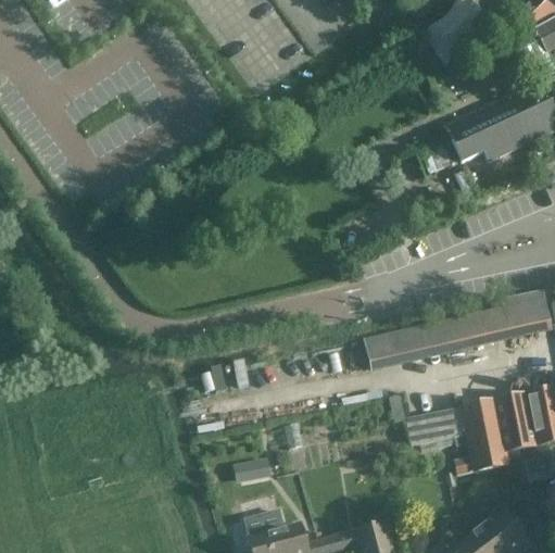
[(356,0),(374,15),(383,3),(379,0),(356,0)]
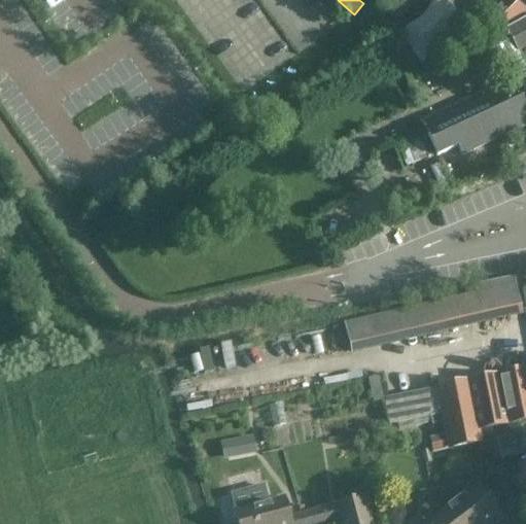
[(425,53),(478,19),(465,0),(430,0),(402,19),(425,53)]
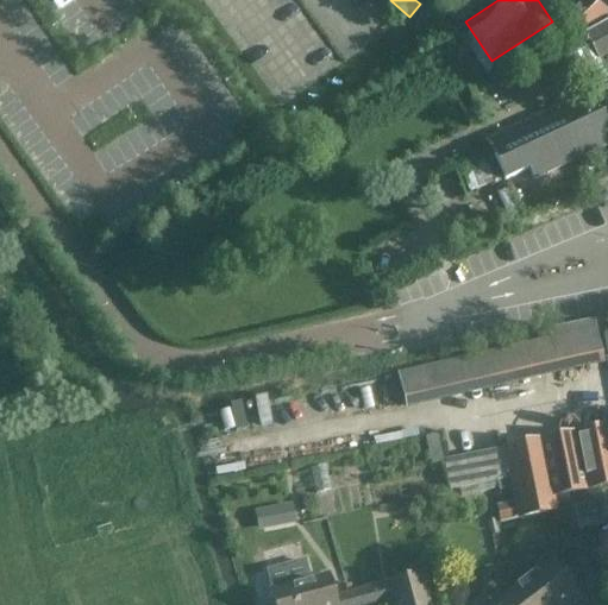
[(607,0),(607,20),(553,51),(578,95),(601,83),(589,63),(607,52),(607,0)]
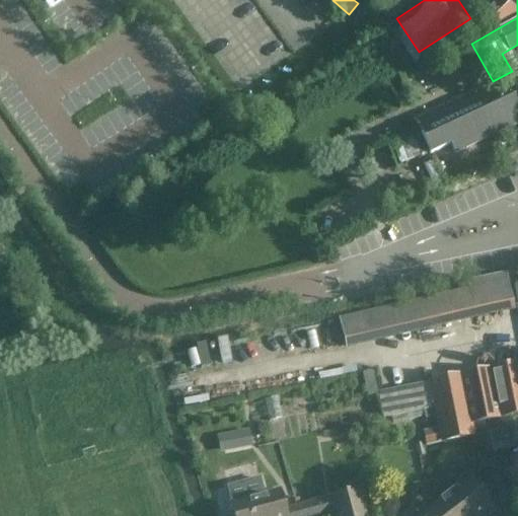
[(494,0),(502,8),(511,0),(494,0)]
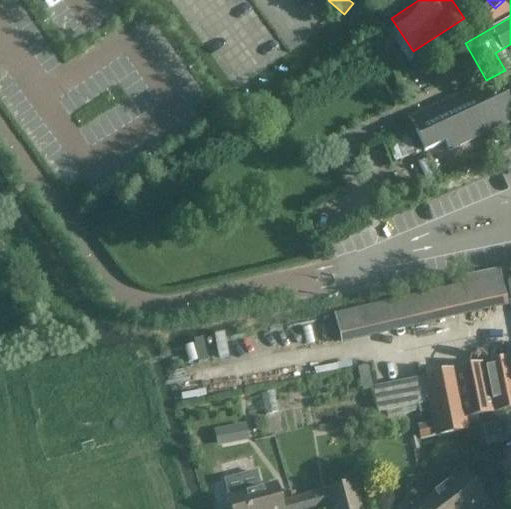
[(481,83),(409,117),(425,150),(445,140),(449,149),(510,120),(510,118),(506,111),(510,109),(510,104),(501,84),(485,92),(481,83)]
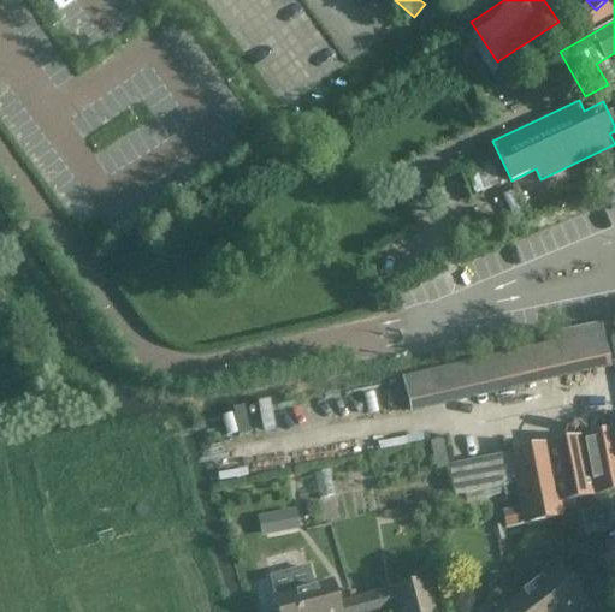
[(556,340),(403,376),(411,409),(610,363),(601,322),(555,333),(556,340)]
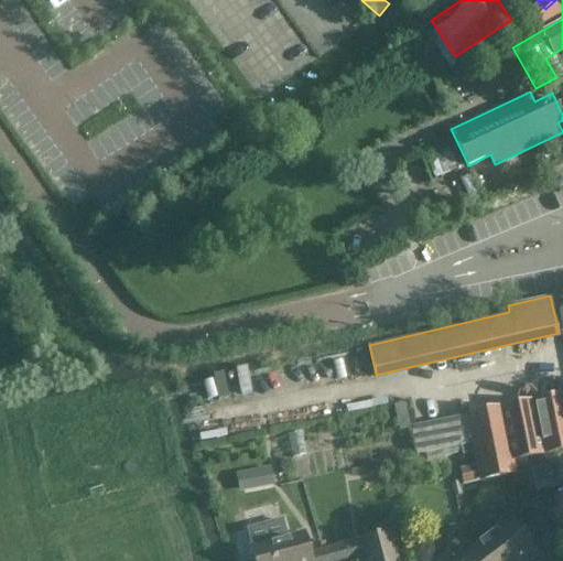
[(562,394),(411,425),(418,453),(474,442),(478,461),(482,478),(515,472),(512,459),(562,448),(562,394)]
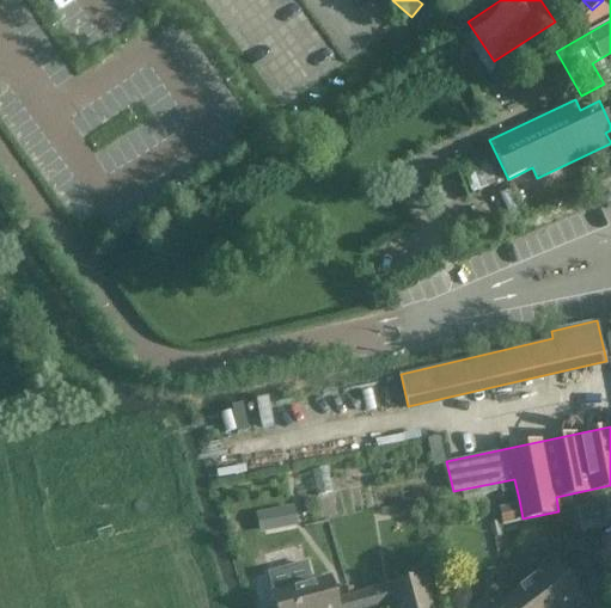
[(517,503),(499,507),(502,523),(520,520),(517,503)]
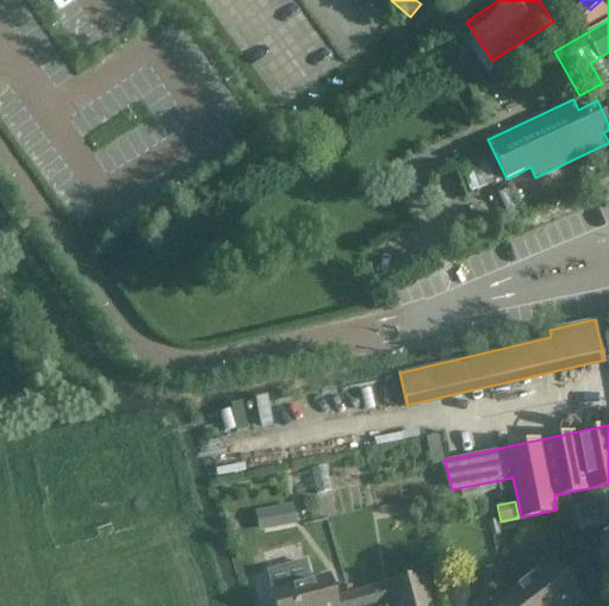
[(255,510),(259,530),(297,523),(293,503),(255,510)]
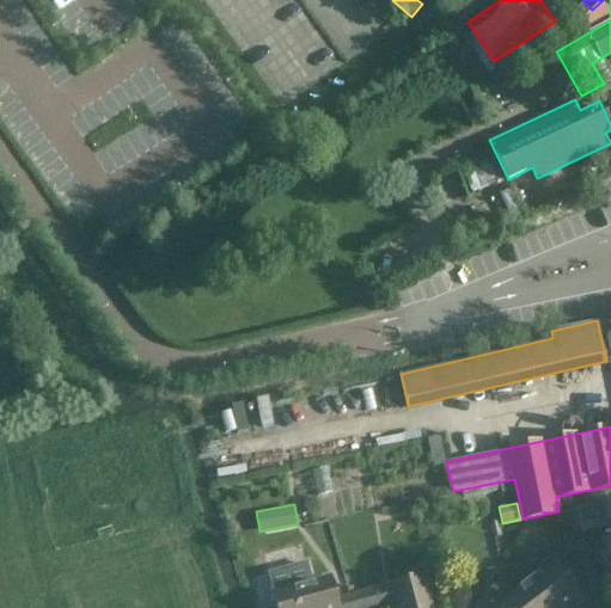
[(592,505),(578,508),(581,530),(597,528),(592,505)]
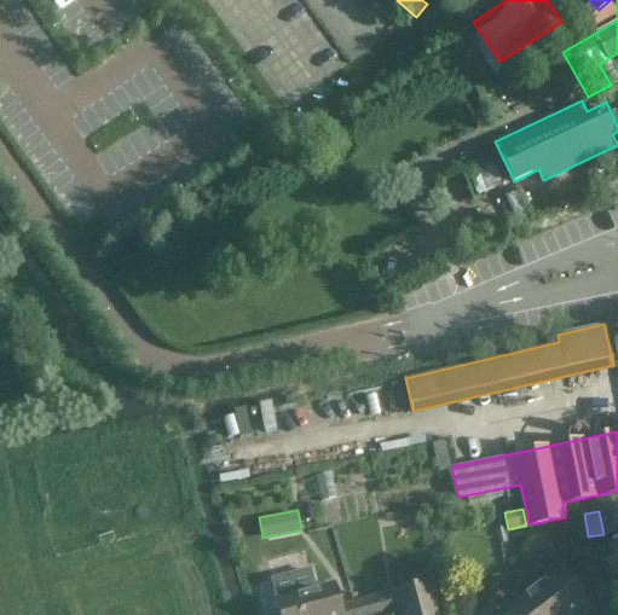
[(504,524),(496,527),(498,543),(508,540),(504,524)]
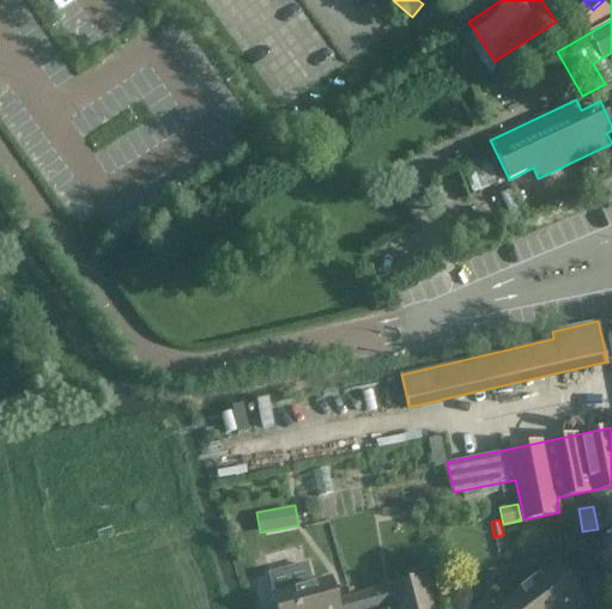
[(531,522),(517,524),(520,533),(532,530),(531,522)]
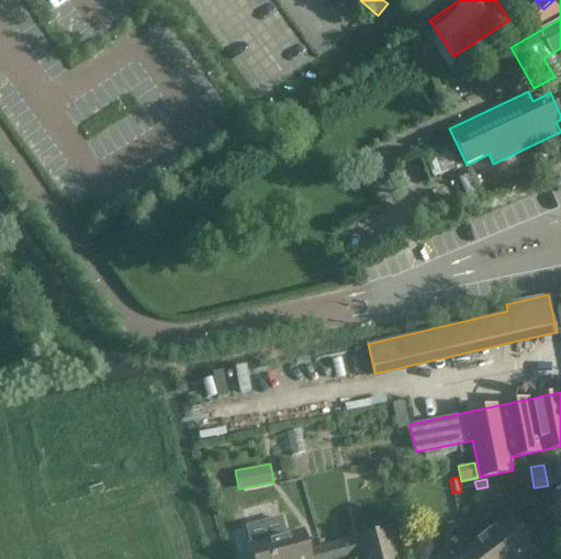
[(560,503),(551,511),(560,523),(560,503)]
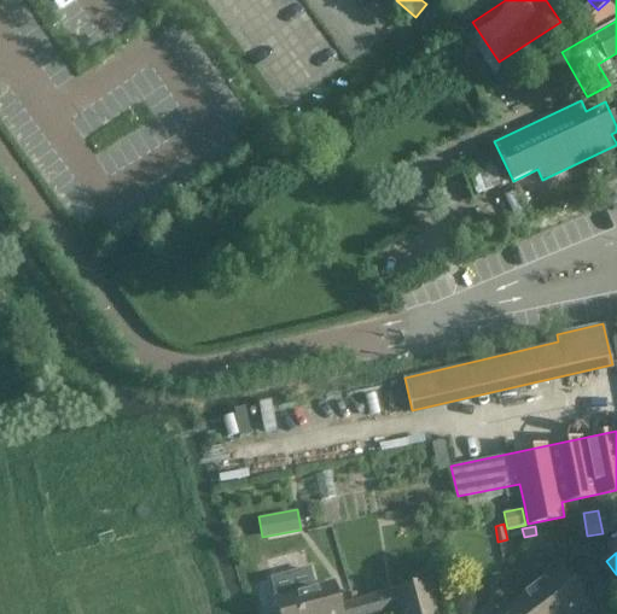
[(570,613),(587,602),(582,596),(560,567),(518,600),(517,598),(506,607),(506,608),(498,613),(570,613)]
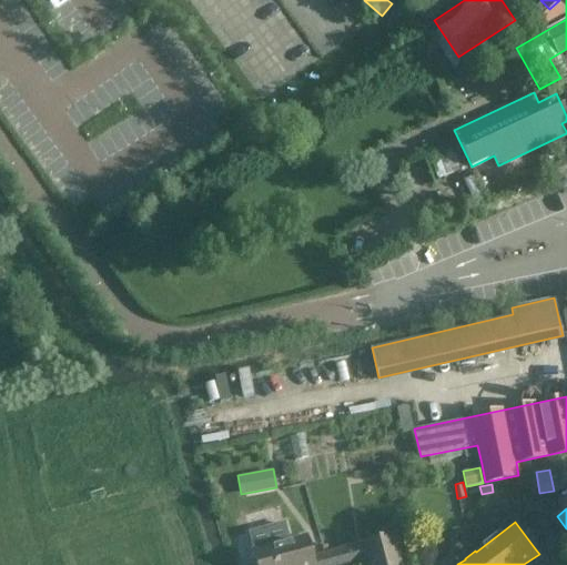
[(332,564),(334,564),(331,552),(313,556),(306,535),(253,550),(257,564),(332,564)]
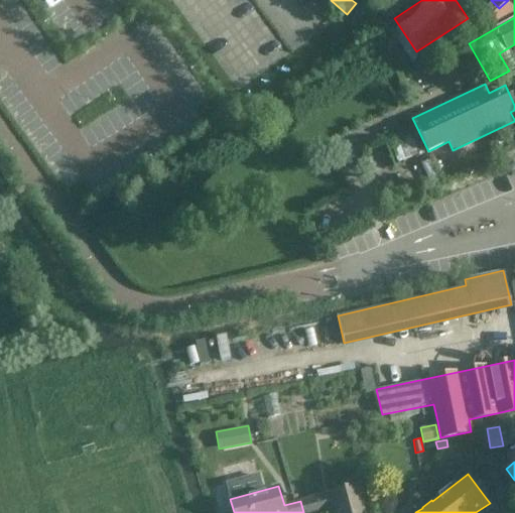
[(365,512),(358,486),(300,501),(303,512),(332,505),(333,510),(334,512),(365,512)]
